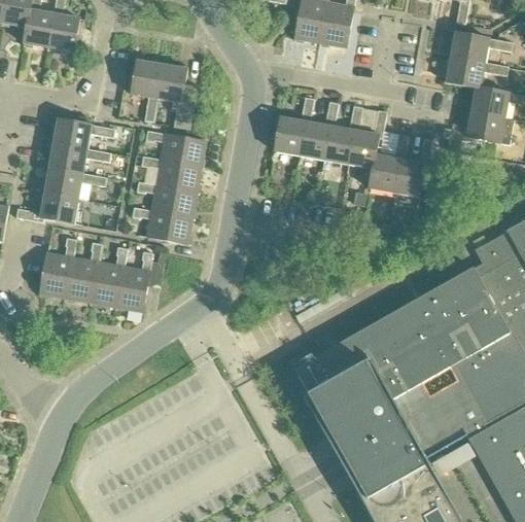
[(4,0),(1,22),(25,26),(26,26),(29,8),(30,8),(31,0),(4,0)]
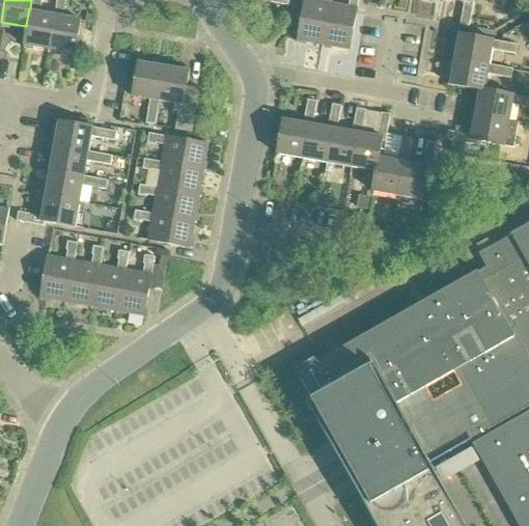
[(23,43),(48,47),(54,12),(53,12),(38,9),(39,0),(31,0),(30,8),(29,8),(26,26),(25,26),(23,43)]
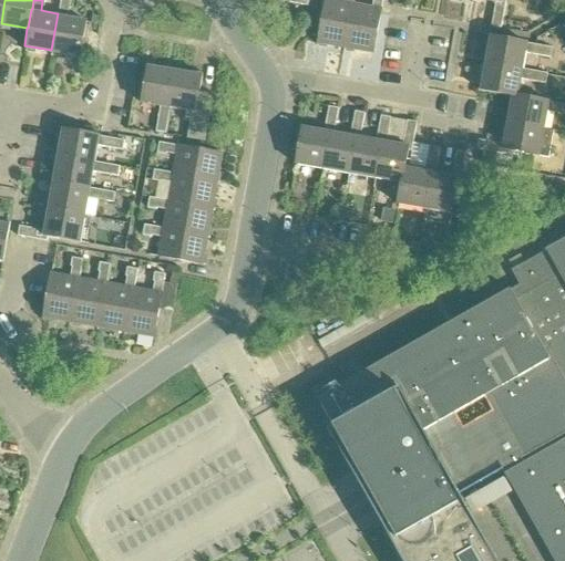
[(58,13),(51,50),(79,54),(85,18),(67,14),(68,0),(58,0),(57,13),(58,13)]
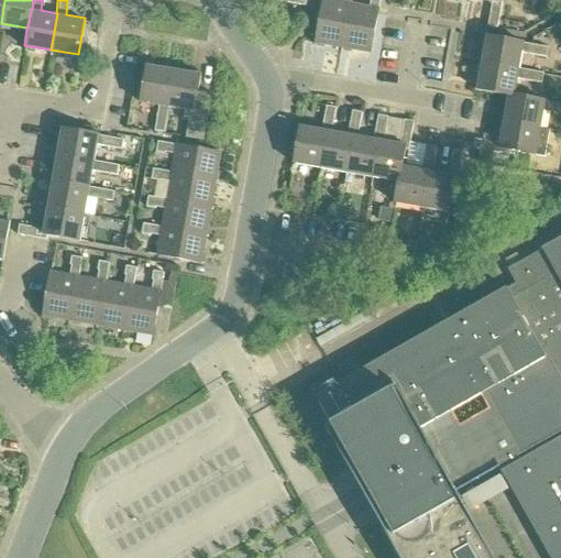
[(314,40),(341,44),(349,1),(350,1),(350,0),(320,0),(314,40)]
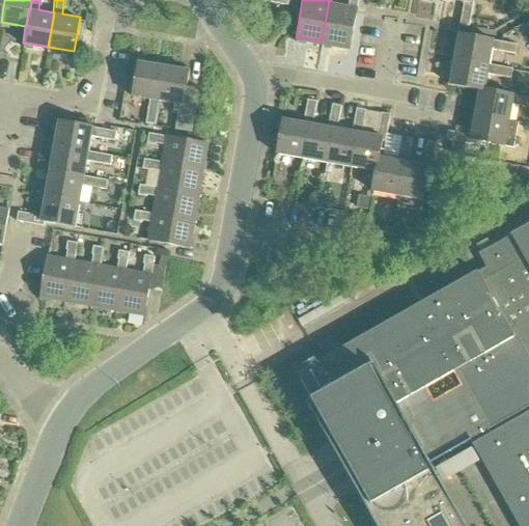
[(329,1),(322,42),(347,47),(356,0),(346,0),(346,4),(330,1),(329,1)]
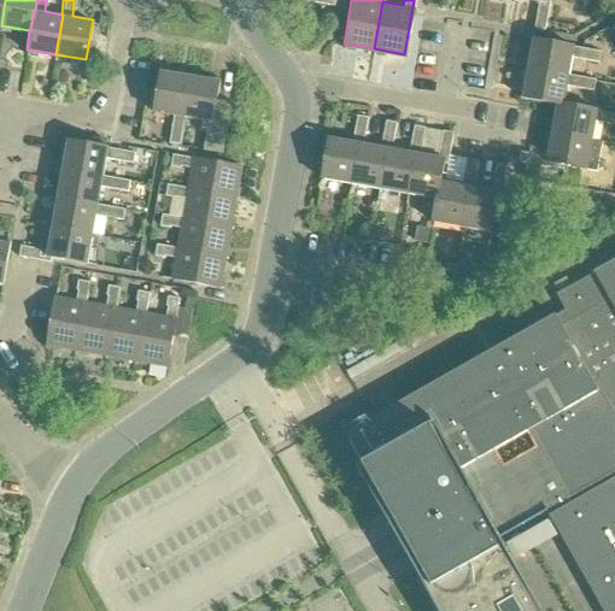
[(538,0),(532,25),(543,28),(548,0),(538,0)]
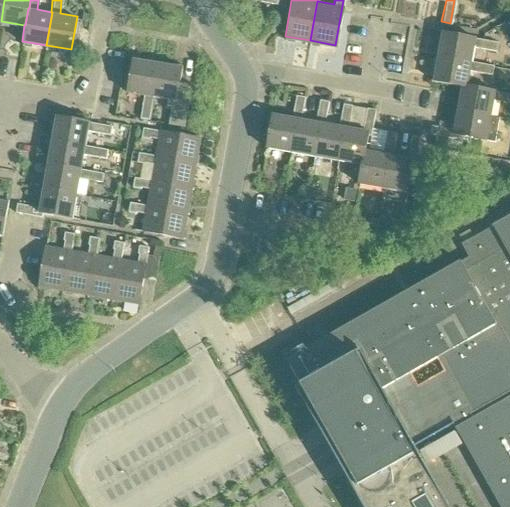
[(441,30),(437,55),(470,60),(470,59),(472,45),(495,49),(497,40),(441,30)]
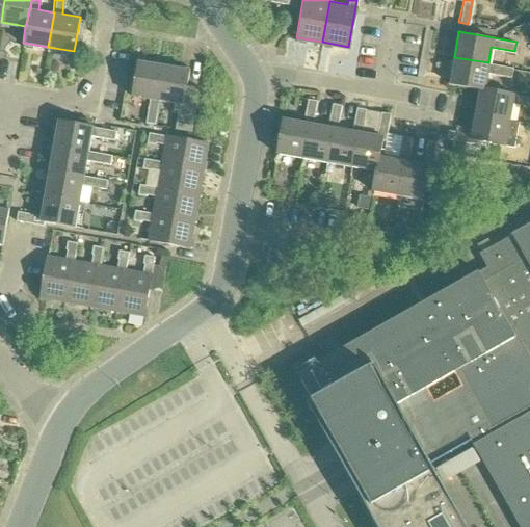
[(449,82),(479,87),(483,87),(486,72),(510,76),(512,66),(488,61),(488,62),(454,57),(449,82)]
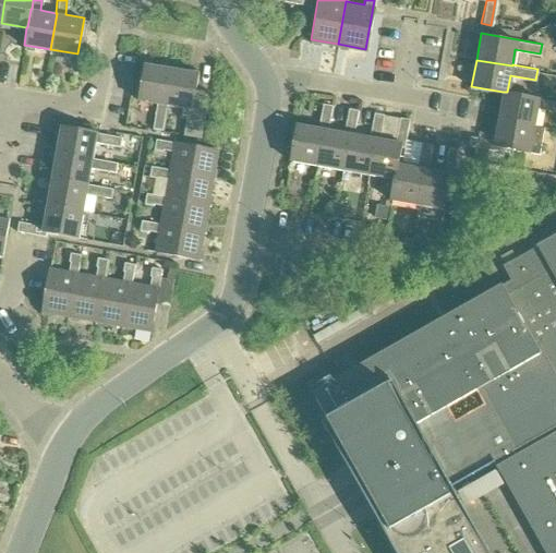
[(161,128),(166,104),(164,103),(170,67),(144,62),(137,98),(156,101),(152,127),(161,128)]
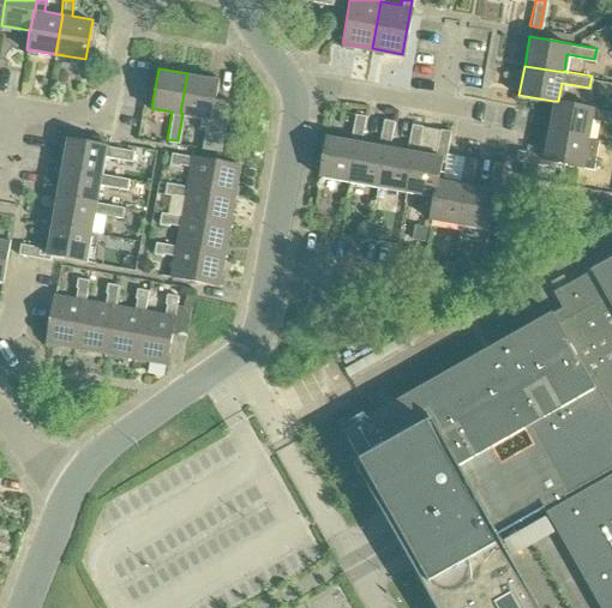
[(228,98),(214,96),(217,79),(187,73),(180,113),(183,114),(199,116),(198,127),(222,131),(228,98)]
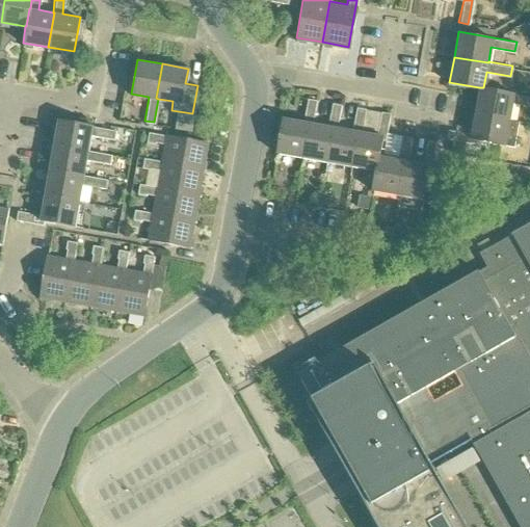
[(479,87),(474,112),(508,119),(508,117),(511,102),(529,104),(529,95),(483,87),(479,87)]
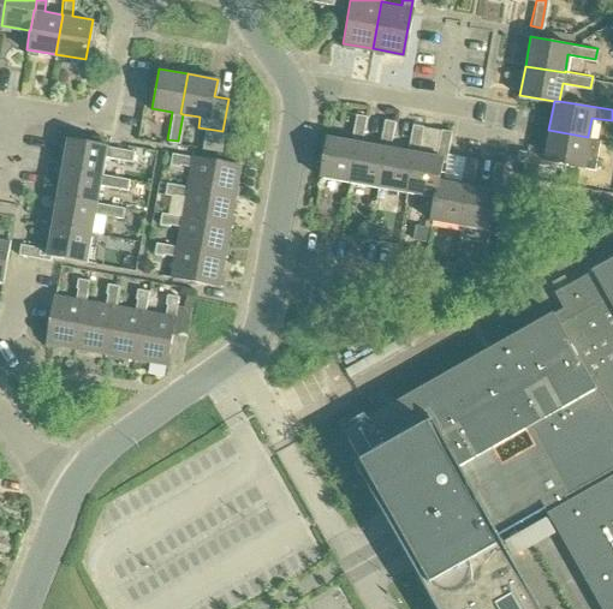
[(319,174),(349,180),(356,141),(361,142),(365,114),(355,112),(350,139),(326,135),(319,174)]
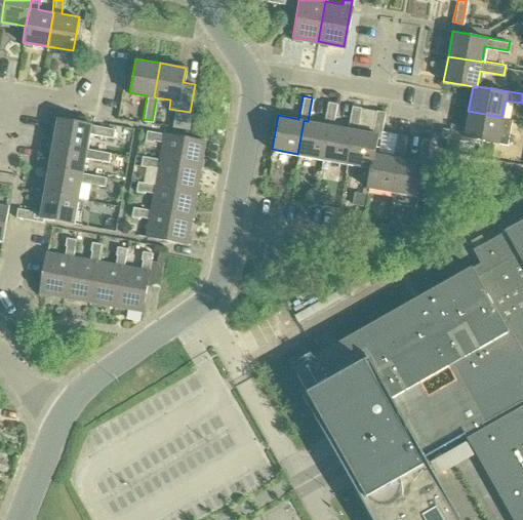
[(297,154),(321,158),(327,124),(332,125),(336,102),(327,100),(323,123),(308,121),(304,120),(297,154)]
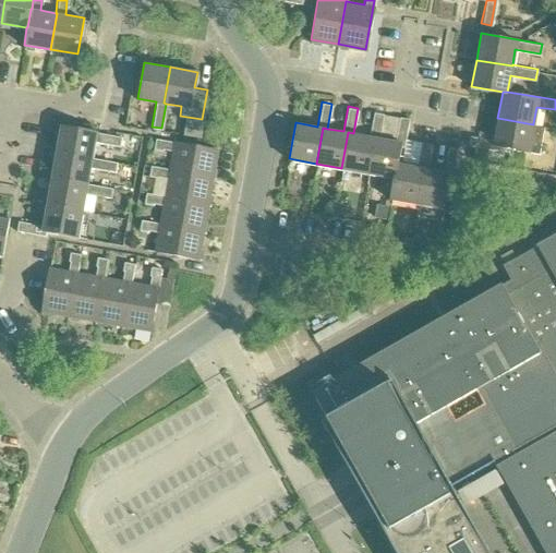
[(341,168),(367,172),(374,136),(378,137),(383,112),(373,111),(369,135),(353,133),(348,132),(341,168)]
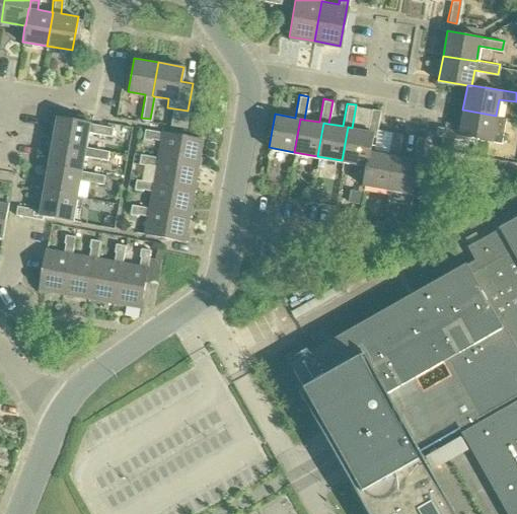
[(342,160),(365,164),(366,165),(368,151),(369,151),(372,135),(375,136),(378,120),(380,108),(371,107),(367,131),(352,128),(348,127),(342,160)]
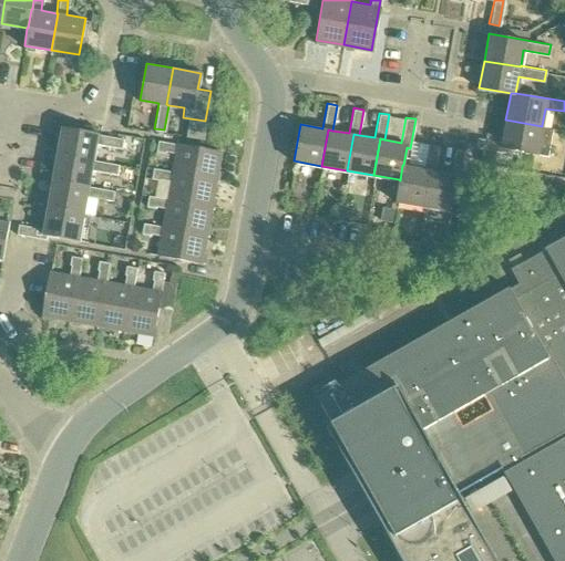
[(542,126),(505,120),(502,141),(476,136),(475,146),(504,152),(505,147),(546,154),(551,126),(542,125),(542,126)]
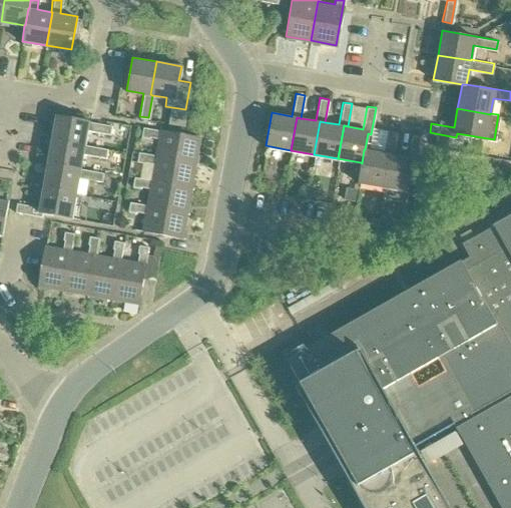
[(55,114),(51,139),(84,144),(84,143),(86,129),(109,133),(111,124),(55,114)]
